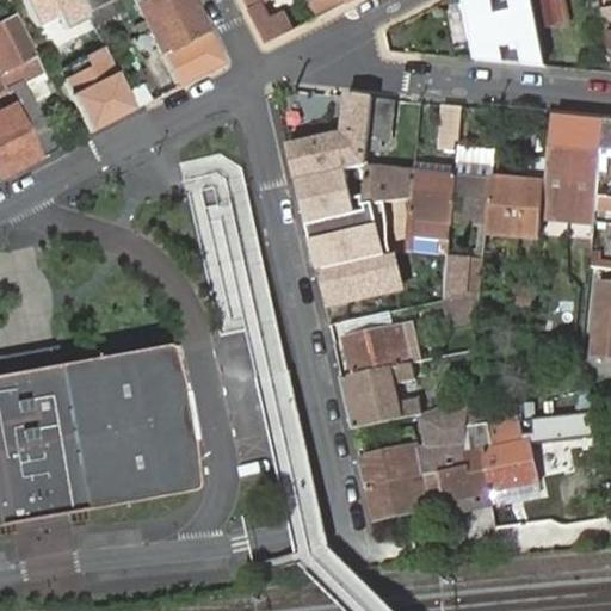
[(97,35),(79,0),(22,0),(41,35),(62,23),(74,45),(97,35)]
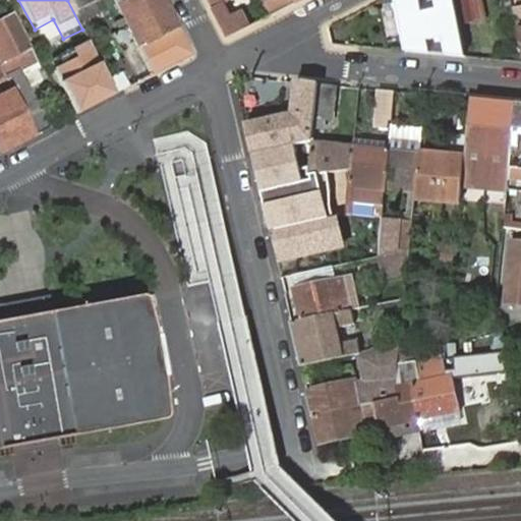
[(68,0),(74,10),(96,0),(68,0)]
